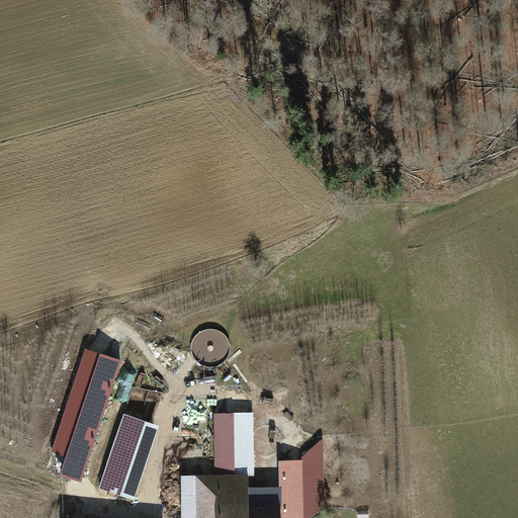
[(88,486),(120,360),(84,350),(56,455),(68,458),(63,479),(88,486)]
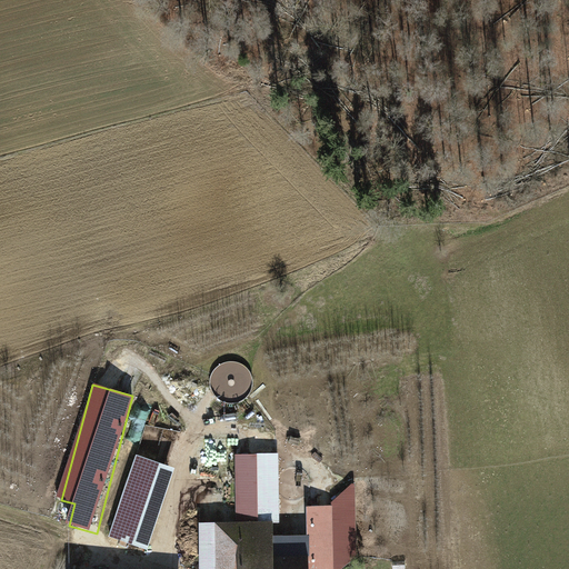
[(183,470),(140,455),(113,532),(137,540),(157,547),(183,470)]
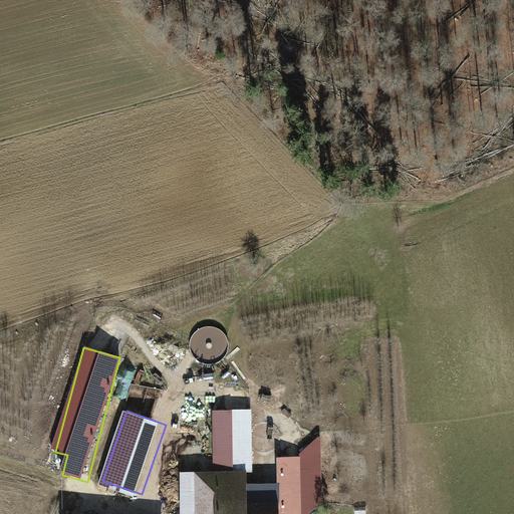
[(195,456),(181,456),(182,512),(195,512),(195,456)]
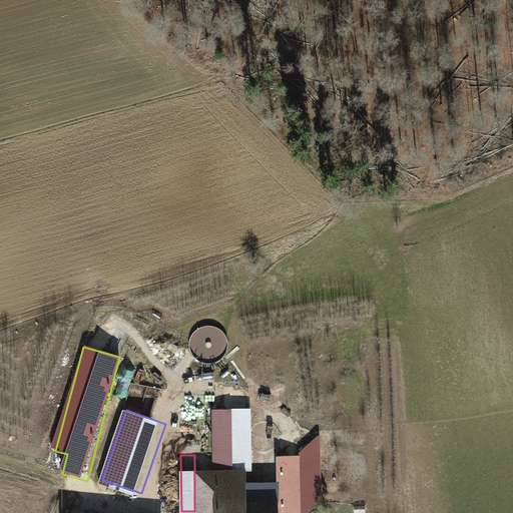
[(277,490),(276,512),(304,512),(304,456),(277,456),(277,490)]
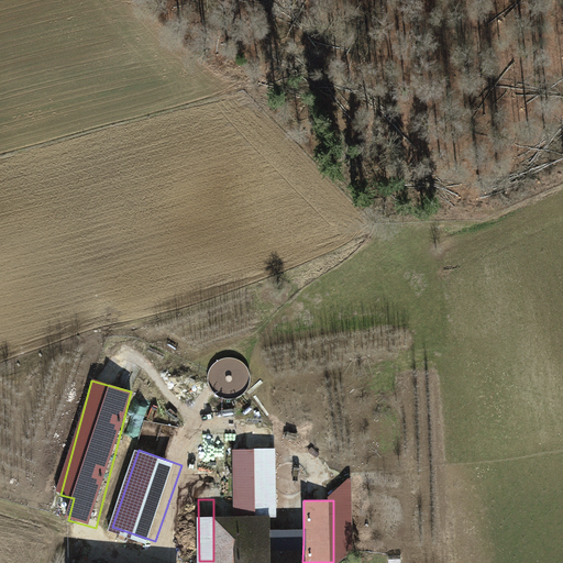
[(302,562),(304,538),(235,537),(234,562),(302,562)]
